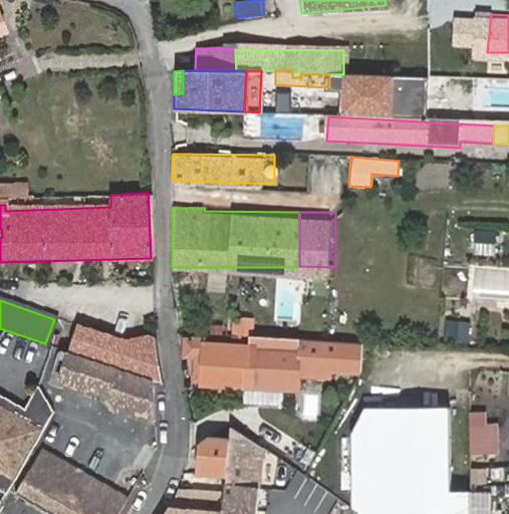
[(440,319),(439,341),(454,342),(455,320),(440,319)]
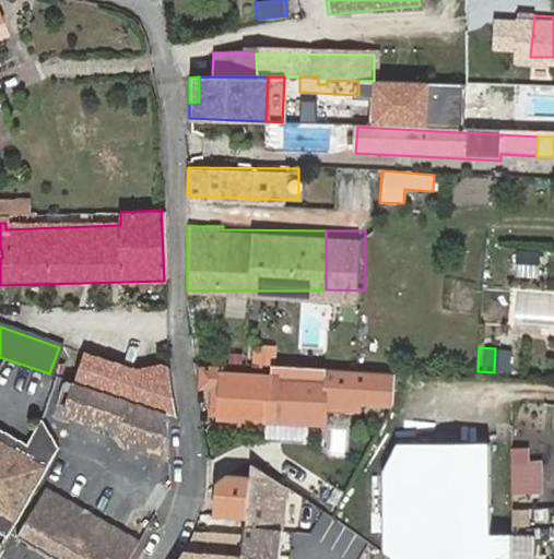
[(167,367),(160,365),(133,368),(84,354),(74,381),(126,401),(128,396),(163,408),(176,413),(167,367)]
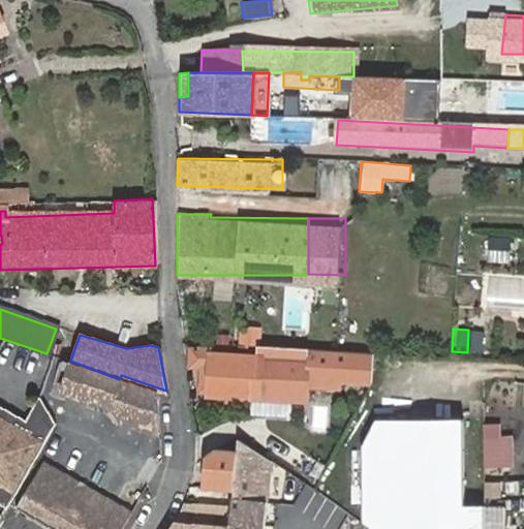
[(307,380),(318,380),(319,351),(258,348),(258,359),(257,377),(255,399),(306,402),(307,380)]
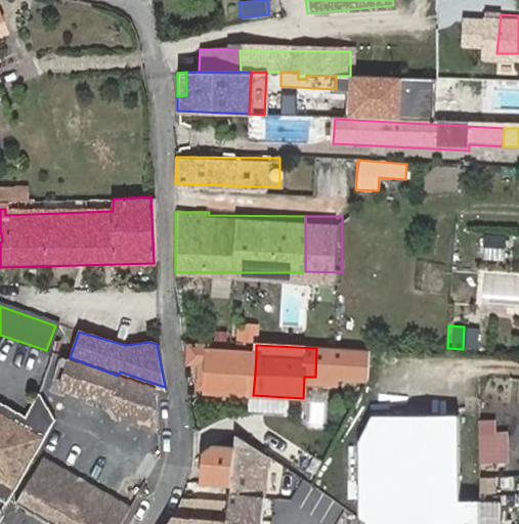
[(255,374),(256,355),(212,353),(212,347),(186,346),(186,361),(198,362),(196,391),(243,394),(244,373),(255,374)]
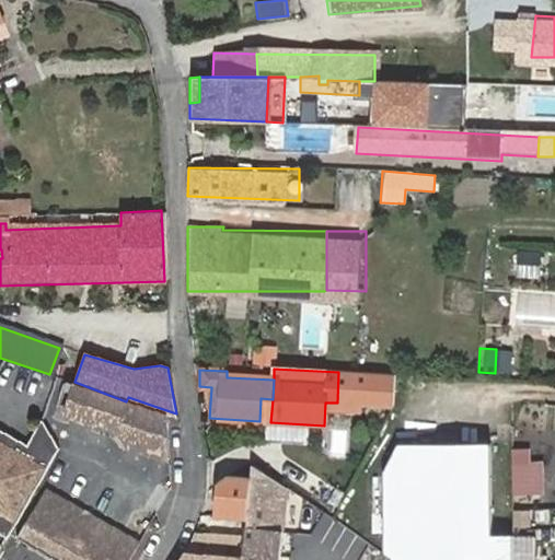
[(337,403),(349,404),(354,373),(338,372),(337,403)]
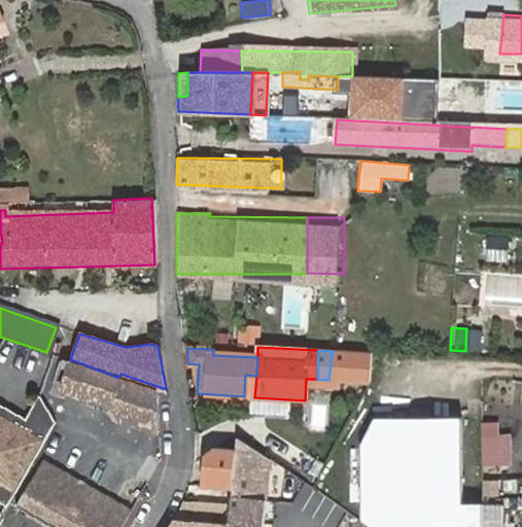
[(333,351),(328,380),(369,381),(371,353),(333,351)]
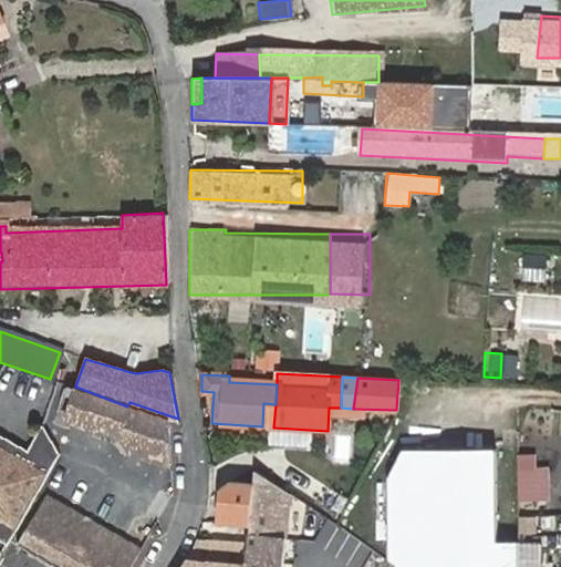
[(167,456),(165,414),(130,402),(127,406),(75,387),(72,385),(71,389),(60,385),(58,394),(66,398),(61,418),(117,440),(121,450),(167,456)]
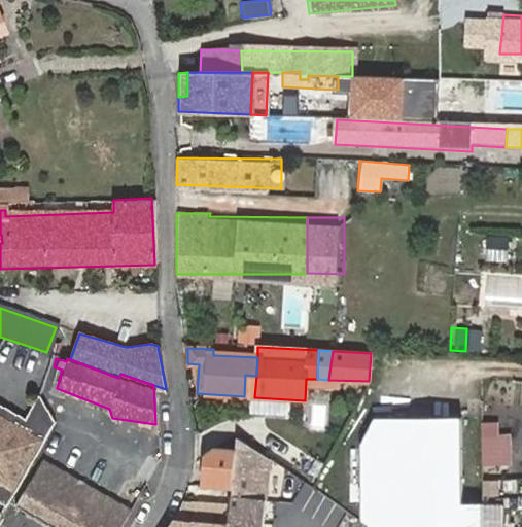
[(245,396),(254,397),(256,376),(245,375),(244,396),(245,396)]
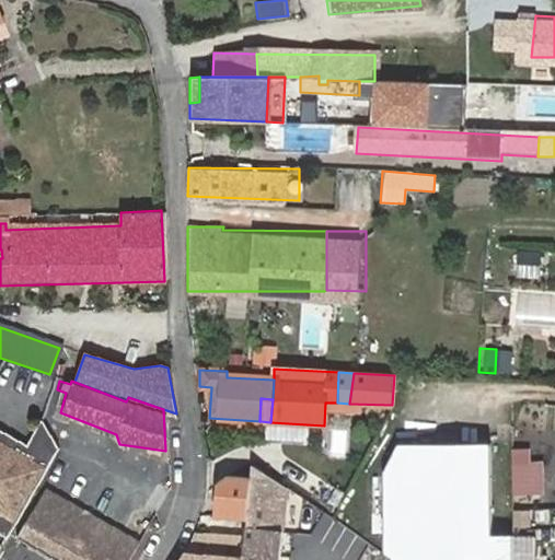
[(0,532),(6,537),(57,448),(57,447),(43,418),(24,450),(0,435),(0,532)]
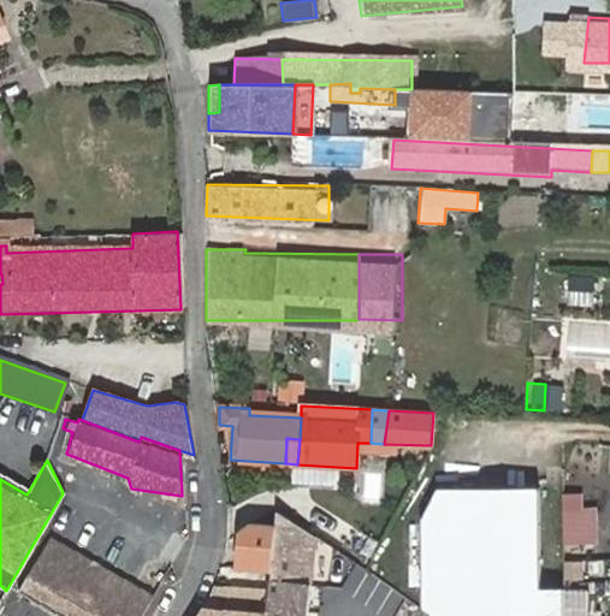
[(563,615),(563,593),(540,593),(542,489),(438,489),(420,521),(420,609),(430,615),(563,615)]
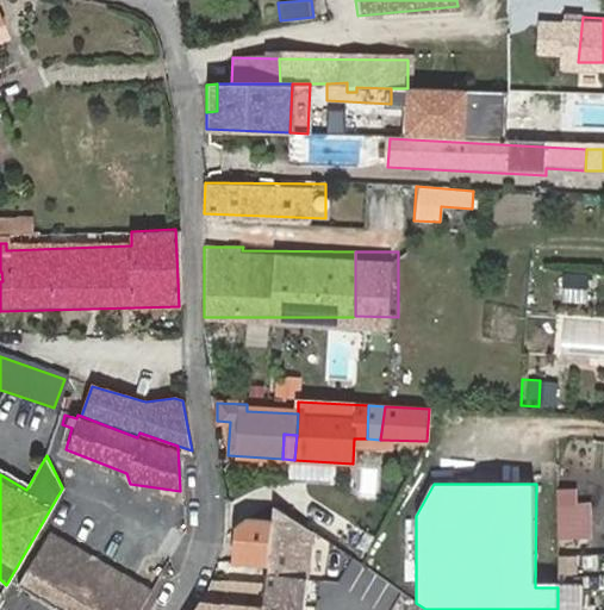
[(558,506),(576,506),(576,491),(558,491),(558,506)]
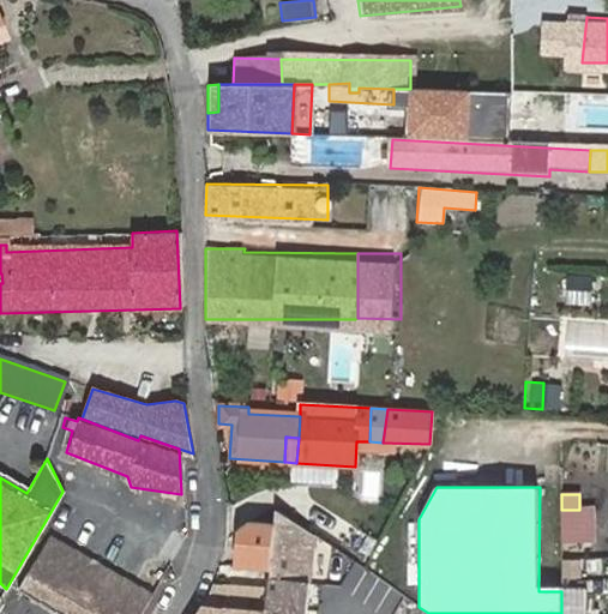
[(268,595),(265,613),(305,613),(311,535),(274,510),(272,519),(272,523),(269,563),(268,588),(268,595)]
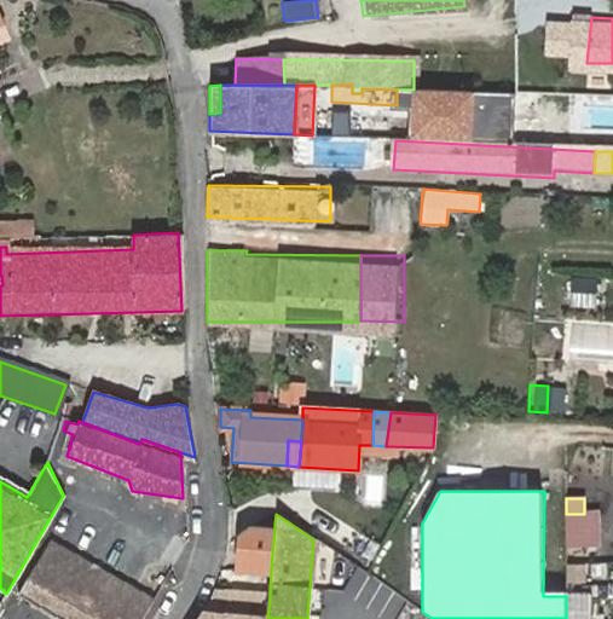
[(566,514),(566,548),(594,548),(594,514),(584,514),(566,514)]
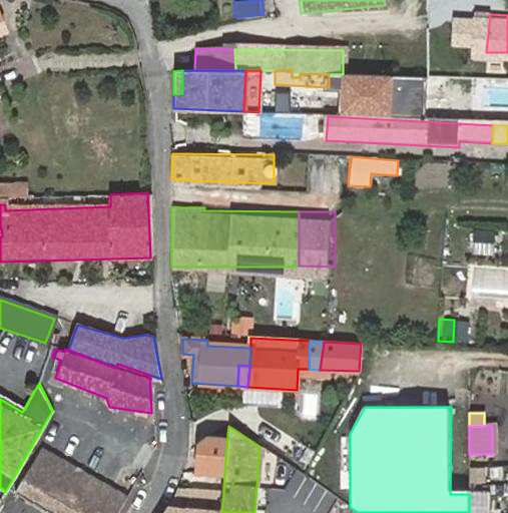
[(227,437),(206,435),(204,468),(224,470),(227,437)]
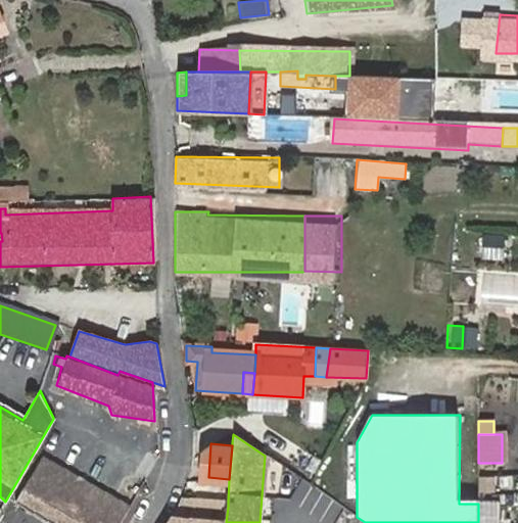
[(312,478),(319,461),(304,455),(296,472),(312,478)]
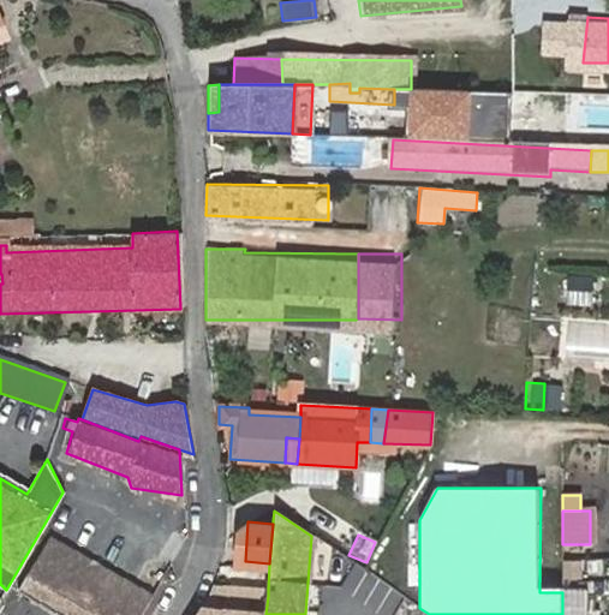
[(139,614),(150,595),(48,537),(17,590),(61,614),(139,614)]
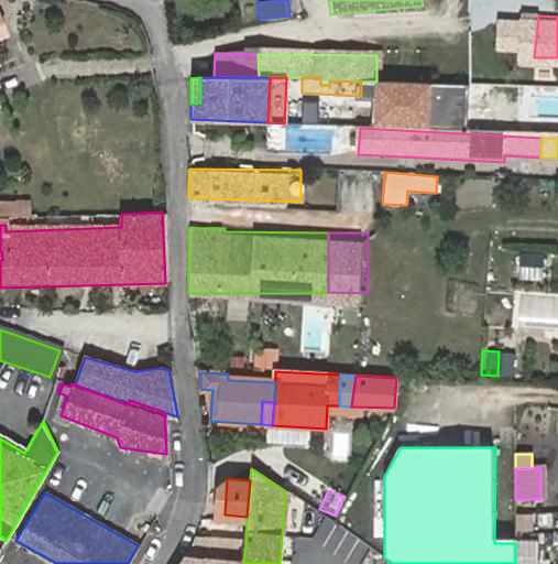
[(190,544),(178,563),(243,563),(245,546),(245,540),(194,535),(190,544)]
